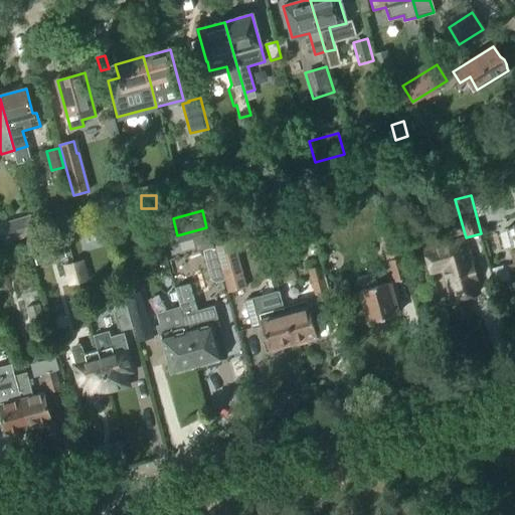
[(90,211),(81,214),(83,222),(92,219),(90,211)]
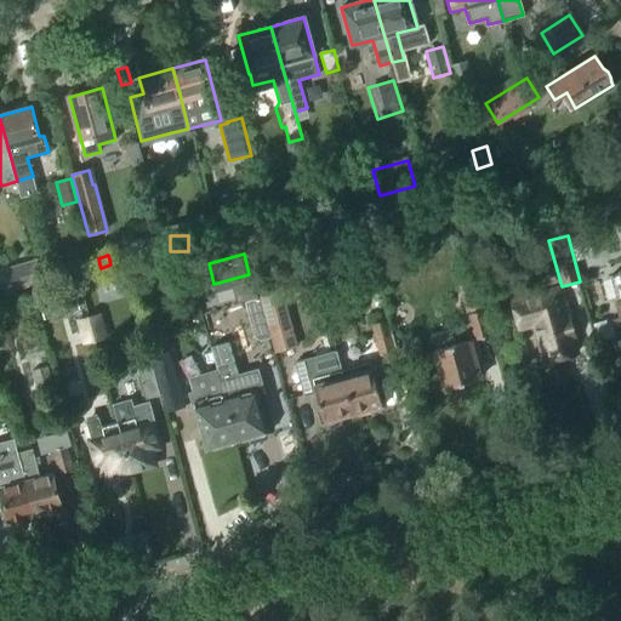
[(184,258),(191,278),(201,275),(195,256),(184,258)]
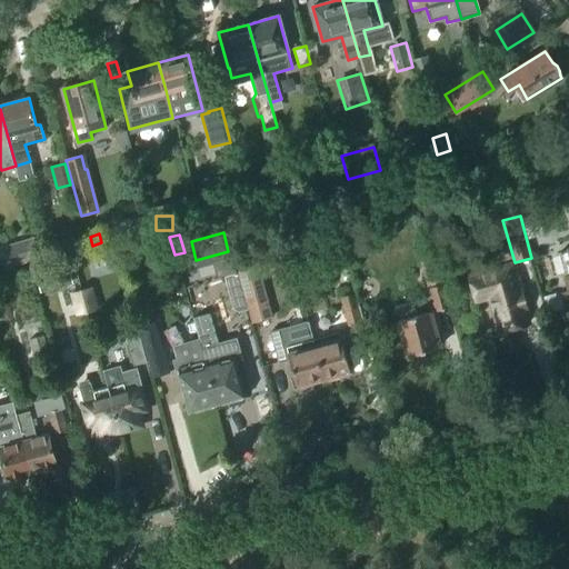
[(163,257),(175,255),(169,237),(159,239),(163,257)]
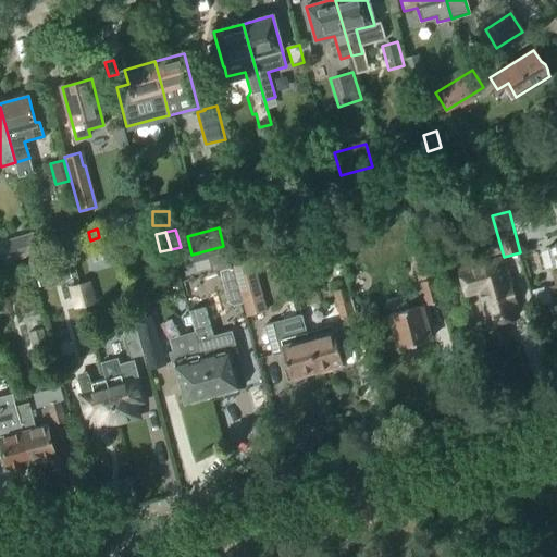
[(0,252),(3,264),(40,254),(34,233),(0,243),(0,252)]
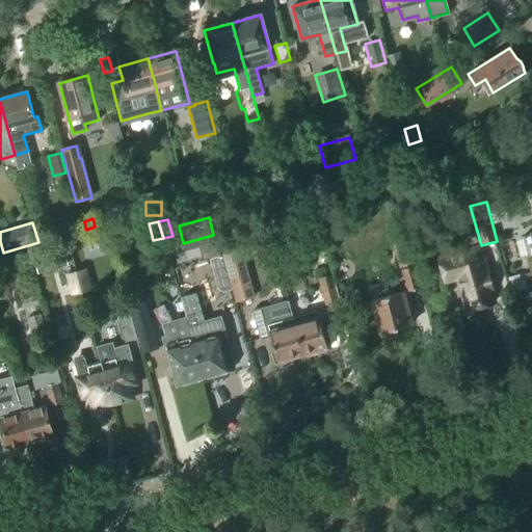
[(523,275),(528,292),(531,290),(531,231),(530,232),(531,235),(522,237),(529,261),(528,261),(531,273),(523,275)]
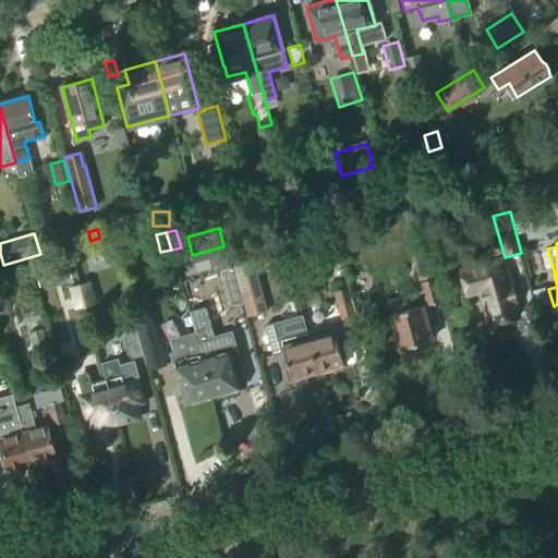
[(251,252),(231,257),(245,311),(266,304),(257,274),(251,252)]
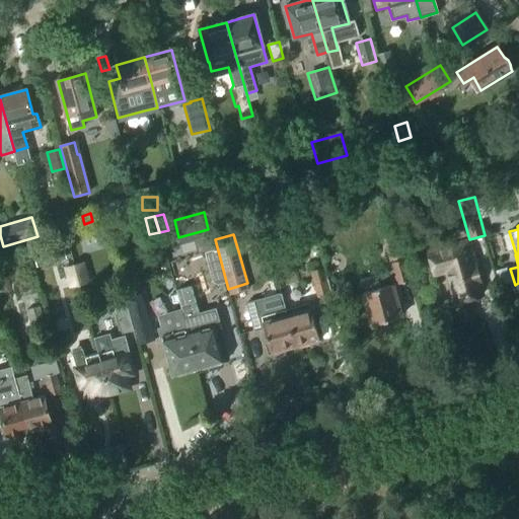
[(480,284),(469,242),(427,254),(432,271),(446,267),(457,303),(480,296),(477,285),(480,284)]
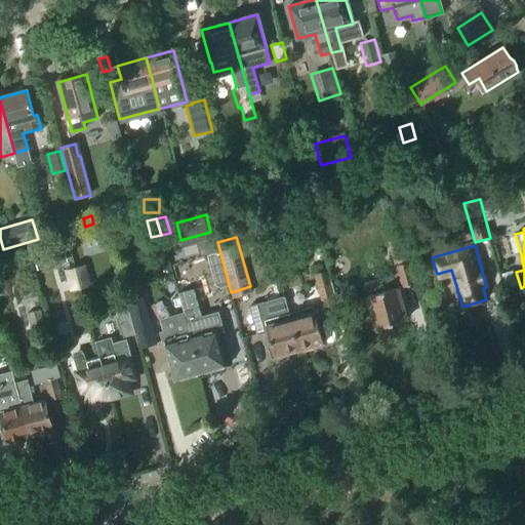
[(43,247),(33,250),(38,269),(48,266),(43,247)]
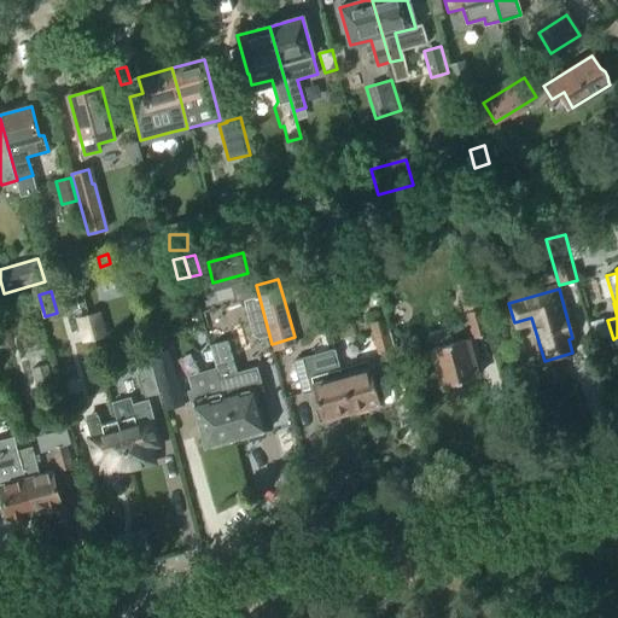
[(462,298),(466,313),(482,309),(477,293),(462,298)]
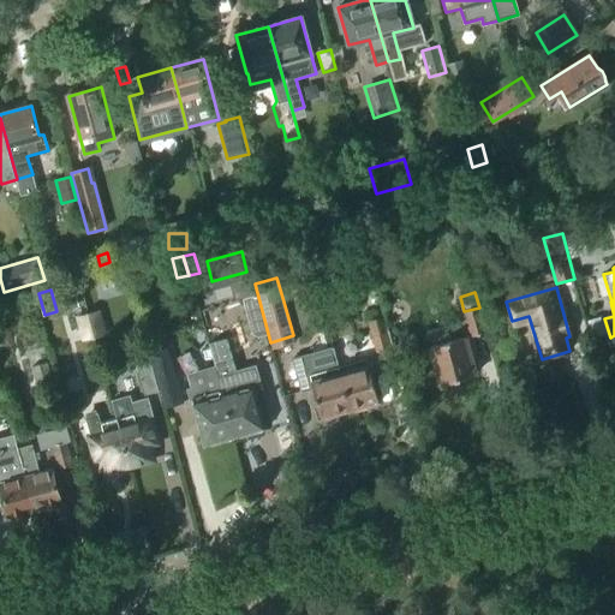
[(441,386),(475,376),(465,339),(487,333),(479,308),(464,311),(466,321),(427,332),(441,386)]
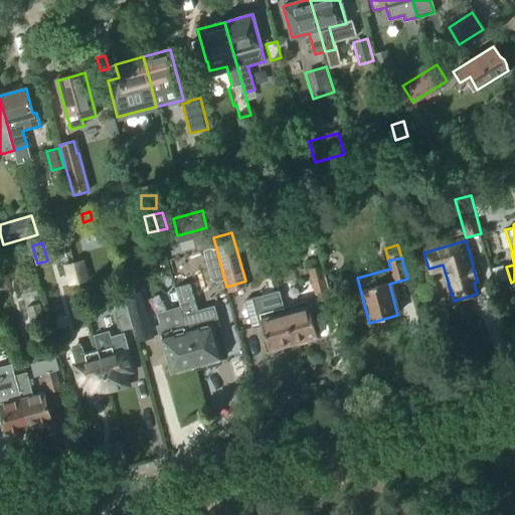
[(80,284),(91,281),(84,260),(74,263),(80,284)]
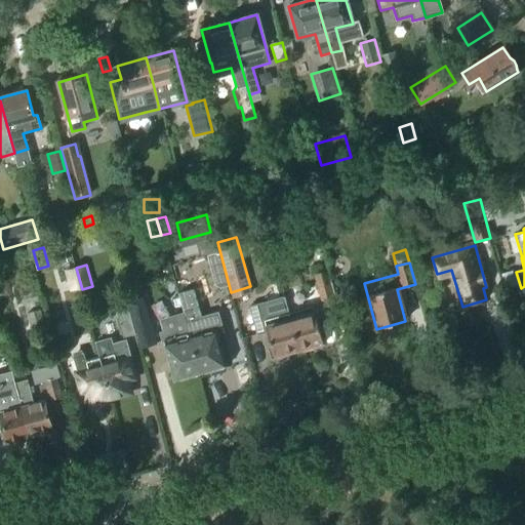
[(70,292),(82,289),(76,268),(64,271),(70,292)]
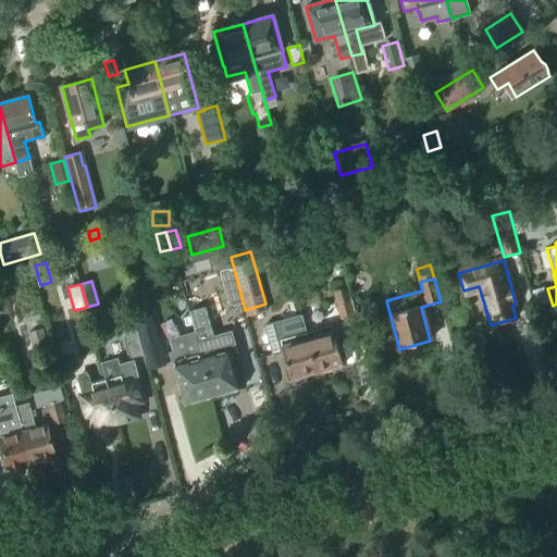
[(343,326),(356,322),(346,288),(334,292),(343,326)]
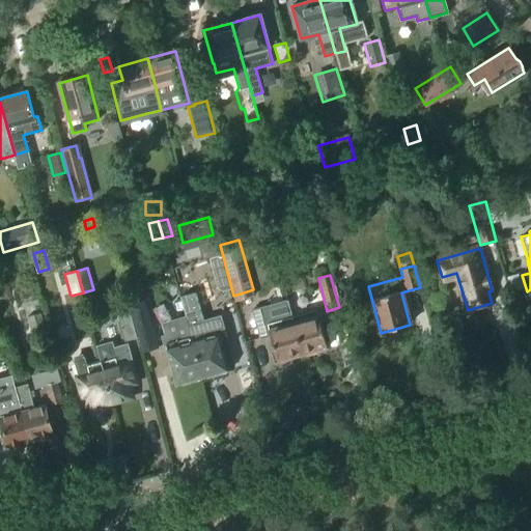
[(287,301),(252,310),(260,338),(271,336),(277,361),(301,355),(290,317),(292,317),(287,301)]
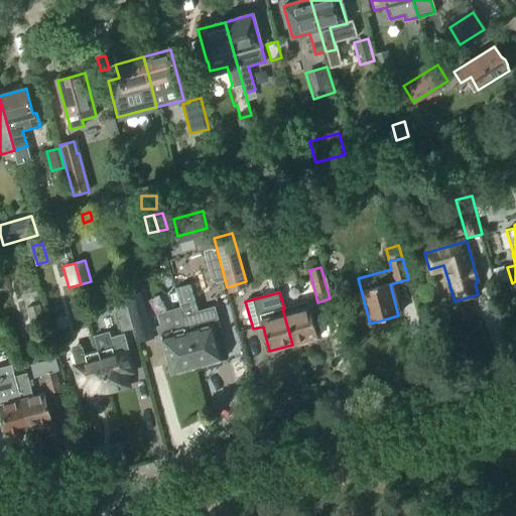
[(286,307),(284,308),(282,308),(292,345),(317,338),(307,301),(286,307)]
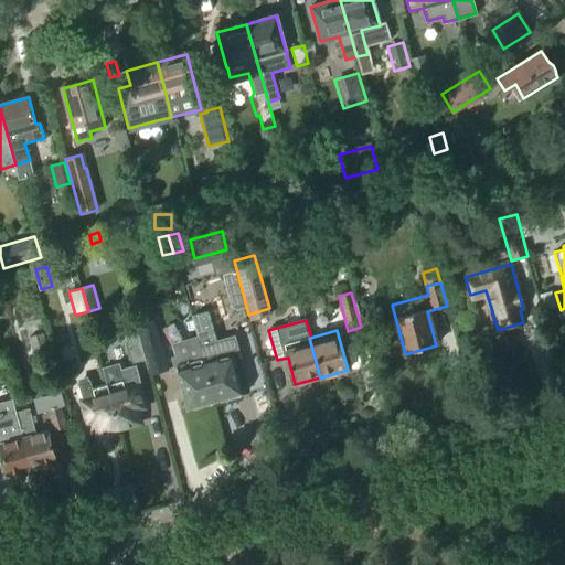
[(34,359),(51,353),(45,333),(29,338),(34,359)]
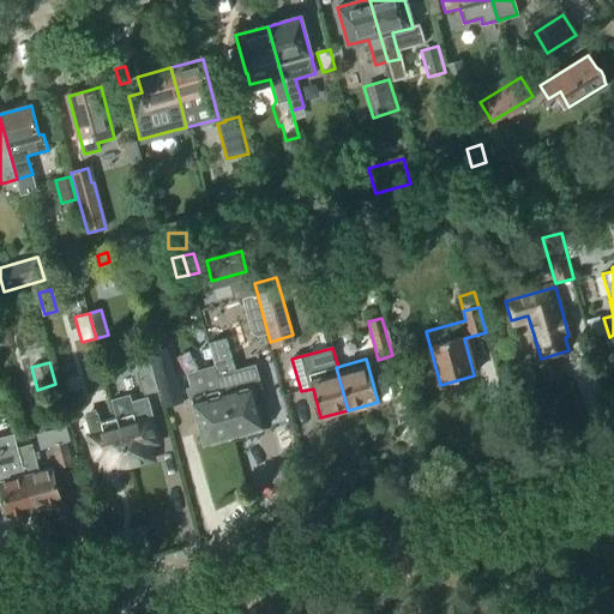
[(145,396),(160,391),(151,362),(137,367),(145,396)]
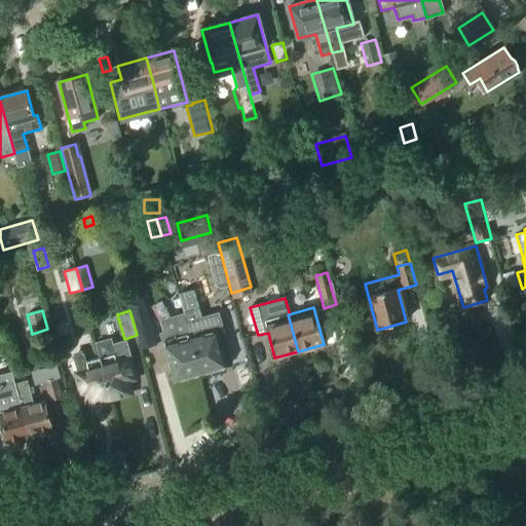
[(141,348),(156,343),(149,317),(147,317),(135,322),(134,322),(141,348)]
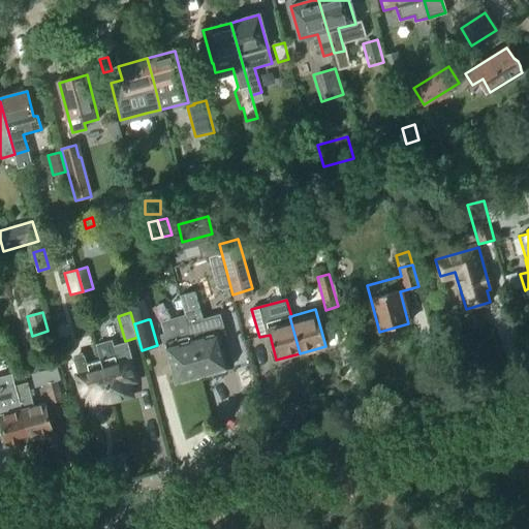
[(201,376),(191,341),(190,336),(186,319),(164,325),(166,335),(162,336),(164,343),(165,343),(176,382),(201,376)]
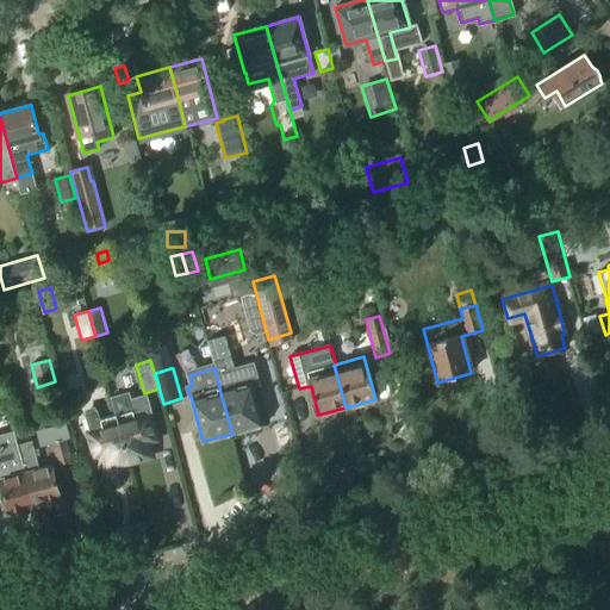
[(262,425),(250,385),(249,379),(234,383),(234,385),(221,388),(219,387),(221,393),(232,434),(262,425)]
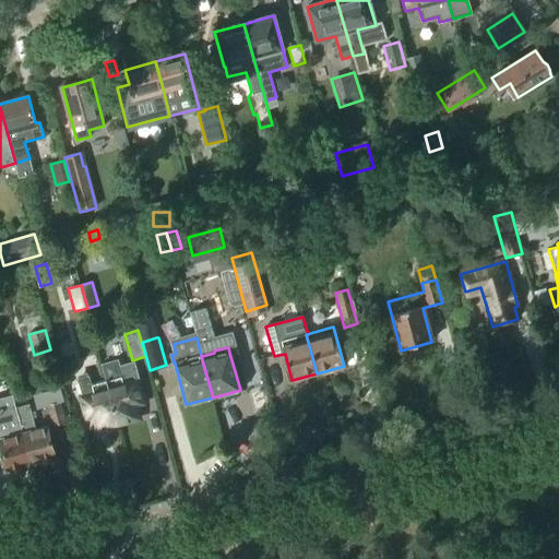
[(107,381),(119,423),(138,418),(133,405),(143,402),(132,361),(116,366),(119,378),(107,381)]
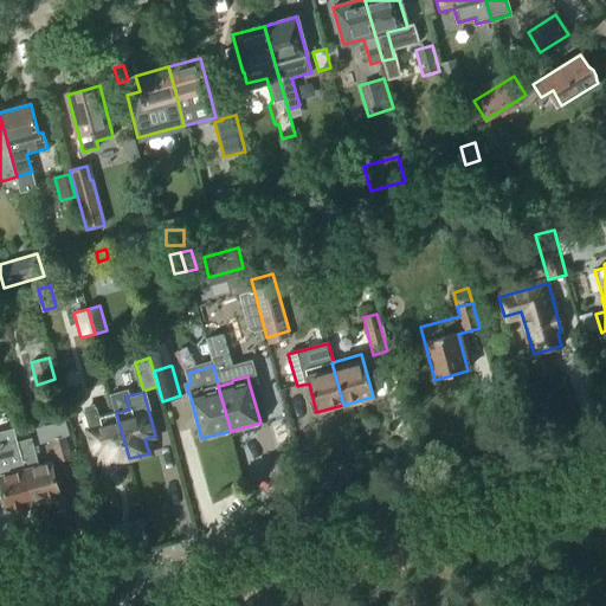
[(98,418),(96,408),(85,412),(90,432),(95,452),(103,450),(107,464),(129,458),(116,413),(98,418)]
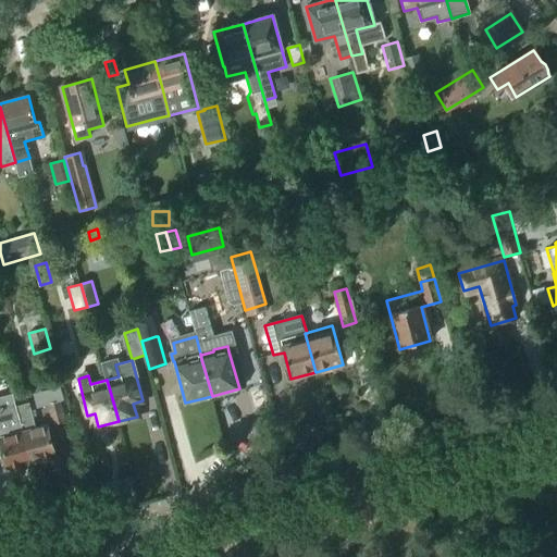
[(65,422),(59,401),(64,399),(61,386),(37,392),(41,406),(48,405),(54,425),(65,422)]
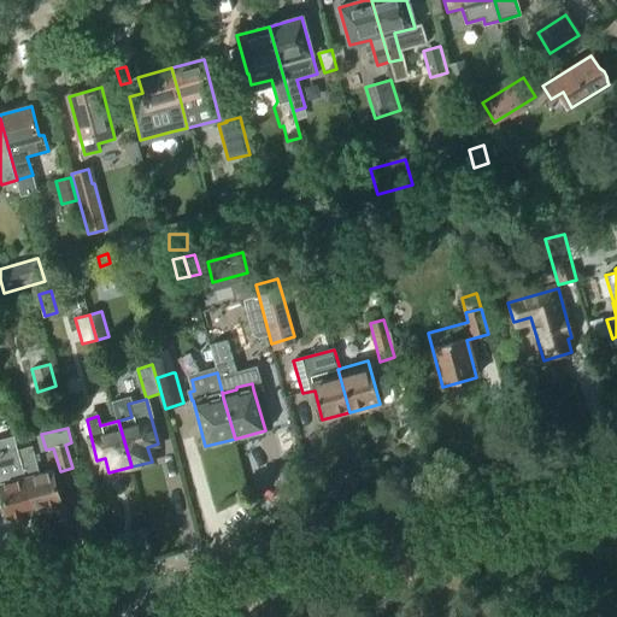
[(40,475),(31,447),(19,451),(36,513),(62,506),(52,471),(40,475)]
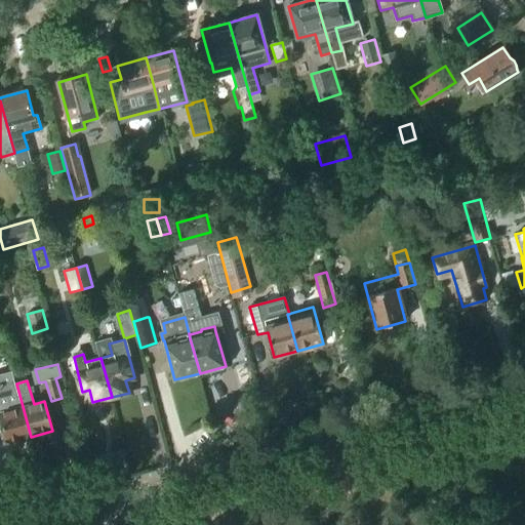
[(0,414),(8,443),(31,437),(16,384),(3,387),(2,385),(0,385),(0,414)]
